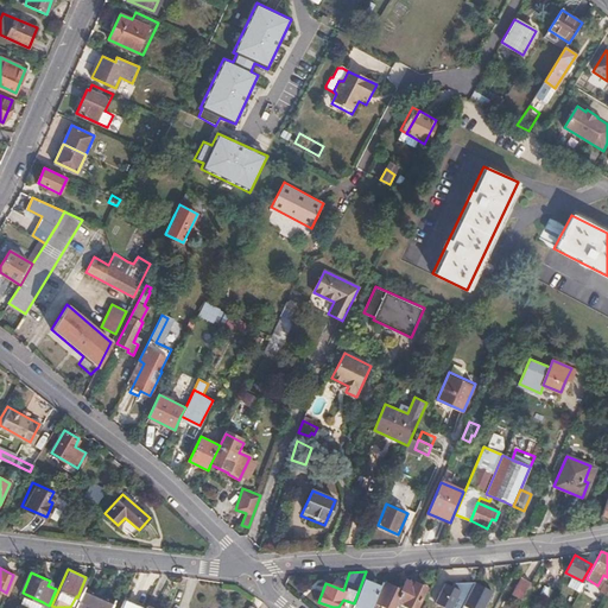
[(521,599),(531,581),(524,576),(514,595),(521,599)]
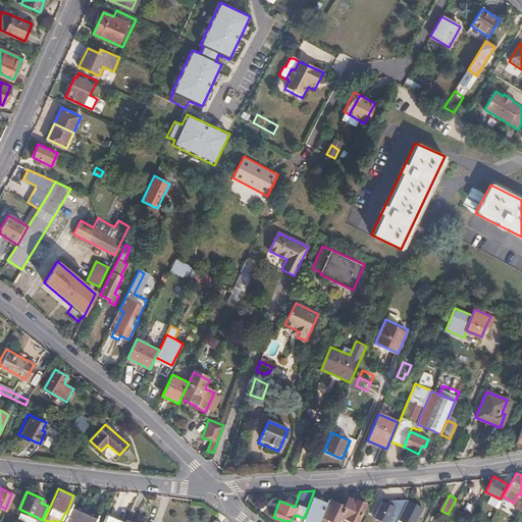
[(500,499),(491,494),(486,503),(498,509),(502,500),(500,499)]
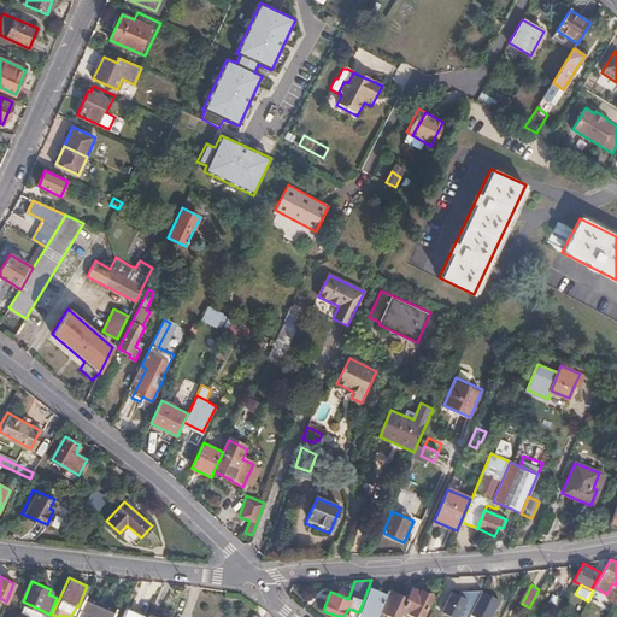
[(360,612),(370,616),(376,616),(386,594),(370,587),(360,612)]
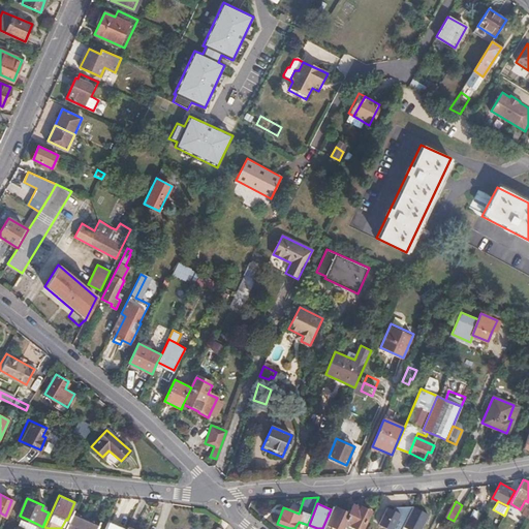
[(335,505),(323,528),(342,528),(346,523),(358,528),(361,528),(370,510),(361,505),(360,507),(353,504),(349,512),(335,505)]
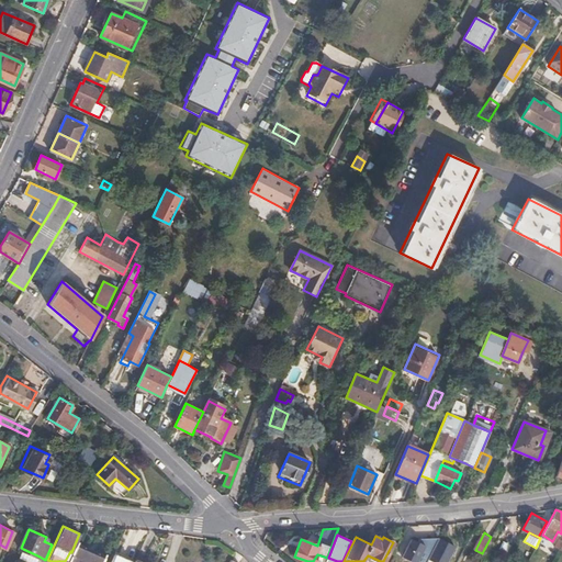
[(434,561),(446,561),(454,546),(439,538),(439,537),(418,538),(417,541),(412,538),(402,555),(414,561),(426,561),(428,559),(434,561)]
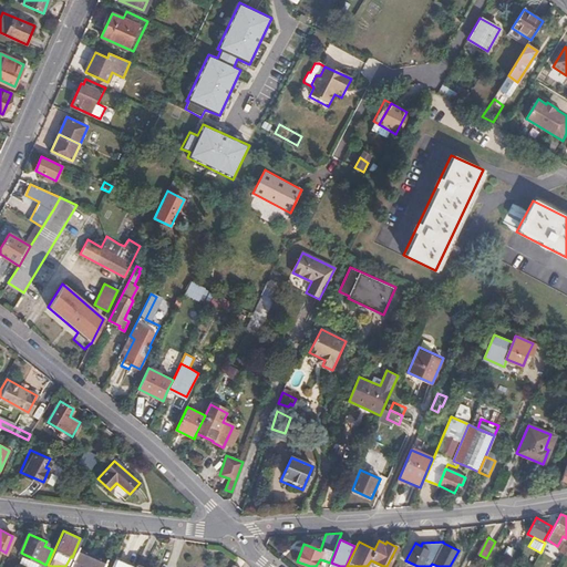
[(104,566),(106,564),(76,550),(69,566),(104,566)]
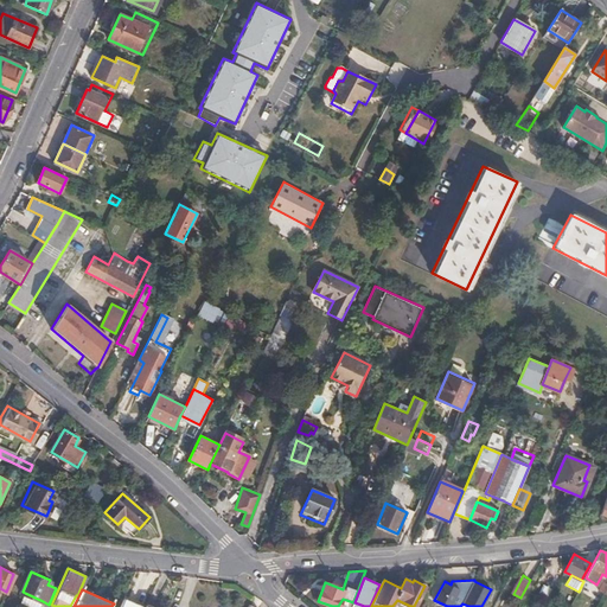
[(40,606),(43,601),(25,593),(20,602),(31,606),(40,606)]
